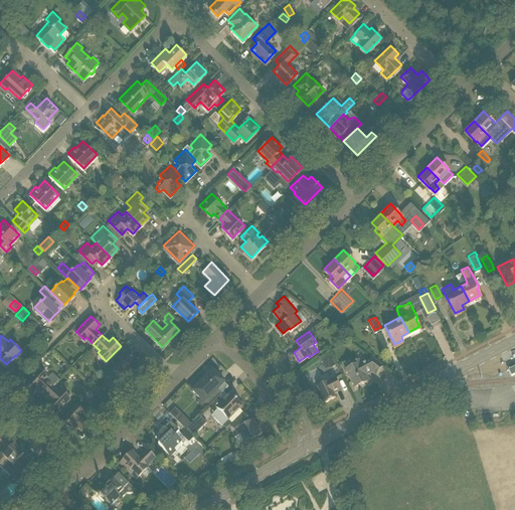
[(136,360),(127,351),(112,367),(120,375),(123,373),(130,379),(138,371),(132,364),(136,360)]
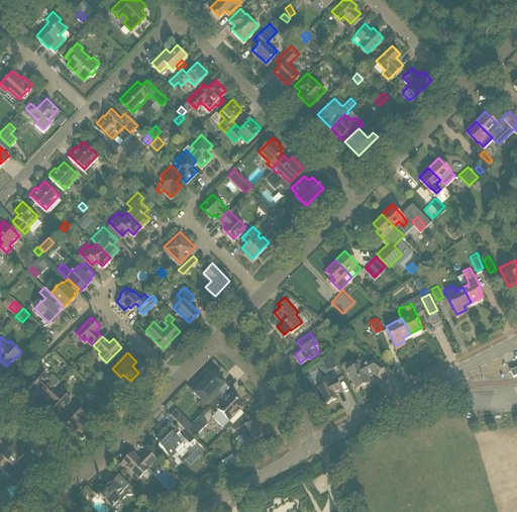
[(325,365),(332,363),(331,353),(324,354),(325,365)]
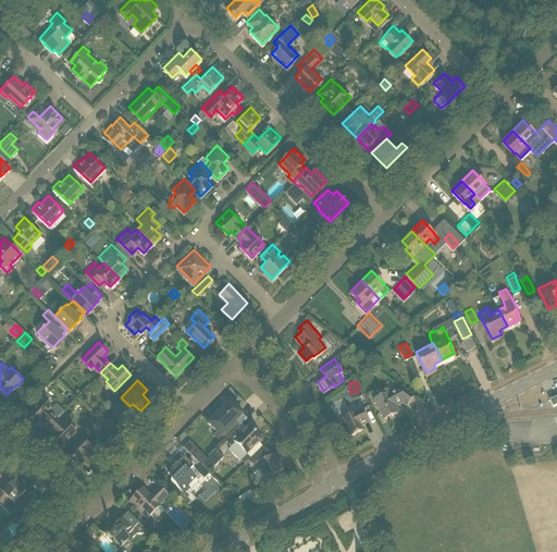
[(373,396),(383,416),(396,409),(393,404),(401,399),(406,402),(413,392),(401,383),(373,396)]
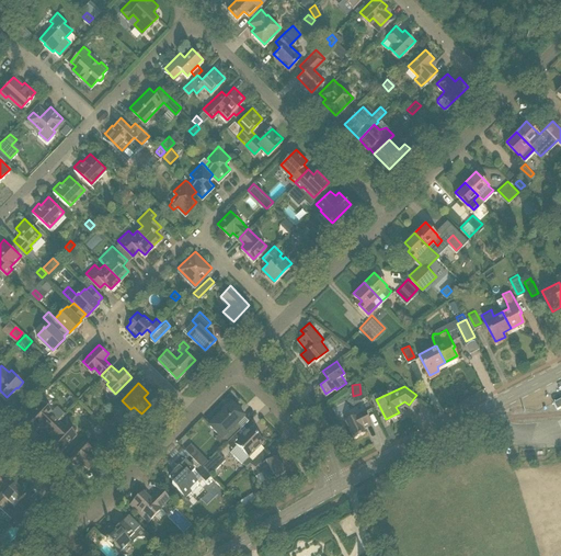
[(36,406),(43,399),(38,396),(33,403),(36,406)]
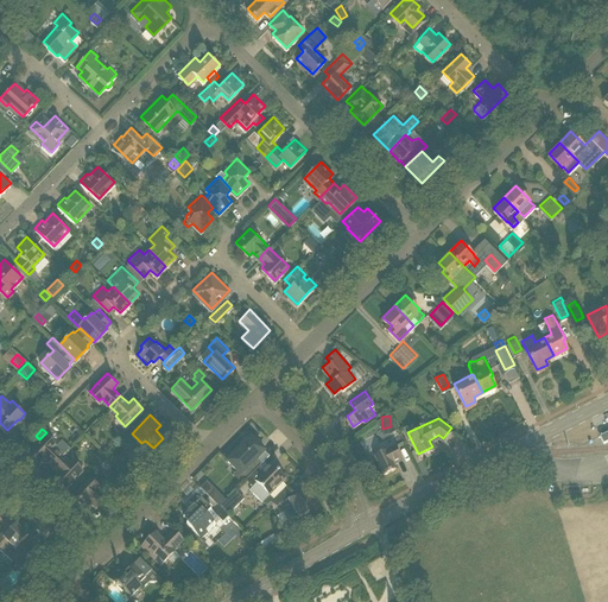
[(52,463),(62,454),(54,445),(57,443),(46,432),(39,439),(29,451),(39,461),(44,456),(52,463)]
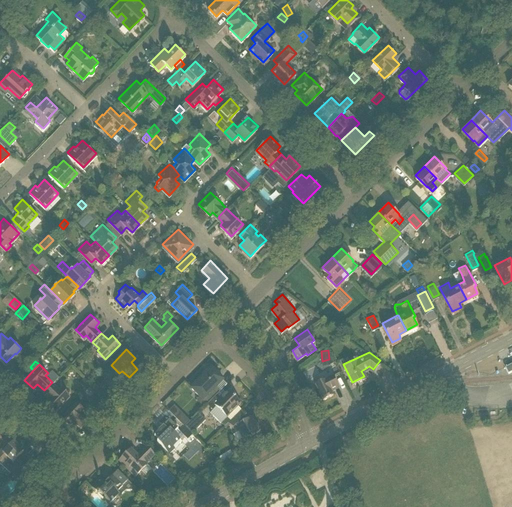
[(211,365),(191,385),(199,393),(196,397),(204,404),(206,401),(217,391),(221,387),(220,387),(227,381),(211,365)]
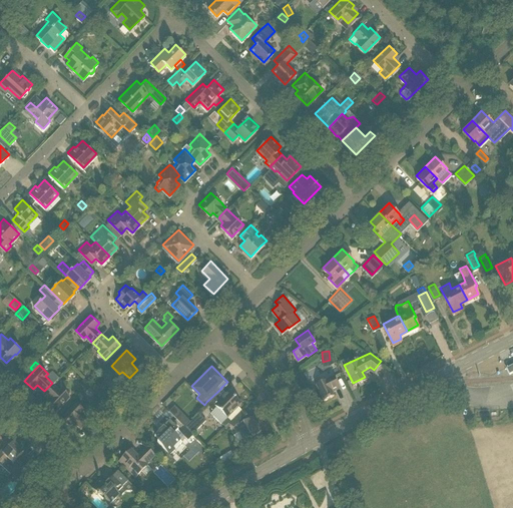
[(316,382),(324,398),(334,393),(331,388),(339,384),(334,373),(326,377),(316,382)]
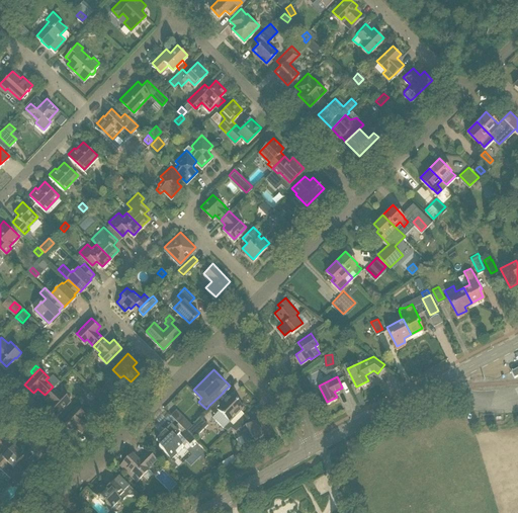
[(79,383),(85,389),(90,383),(84,378),(79,383)]
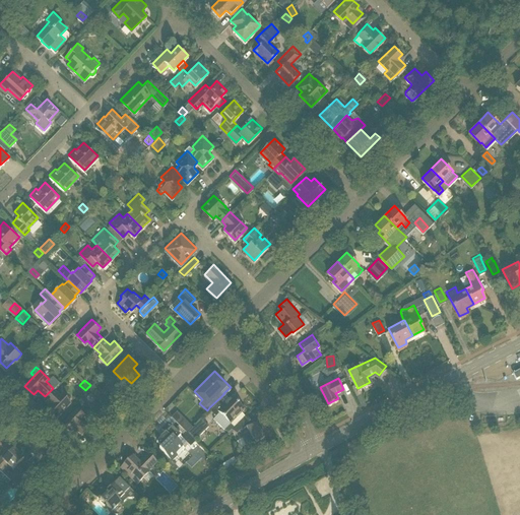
[(60,394),(53,388),(45,396),(51,403),(47,407),(56,415),(71,399),(62,391),(60,394)]
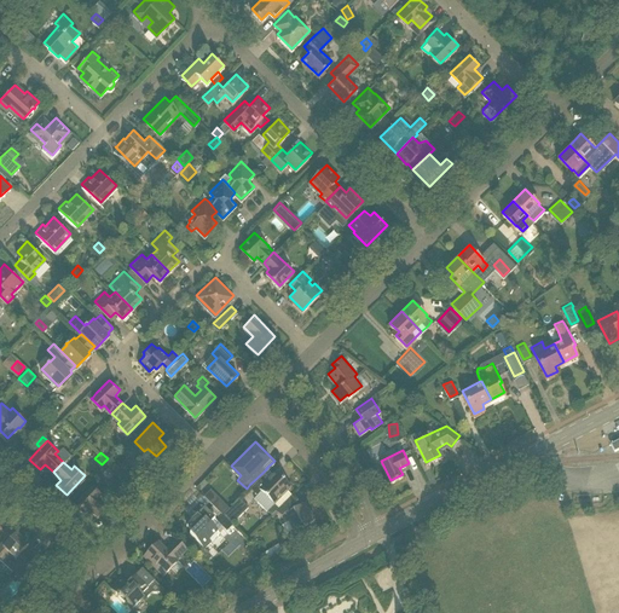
[(291,491),(288,487),(291,484),(276,468),(267,476),(262,473),(249,485),(258,492),(254,495),(271,512),(276,507),(291,491)]
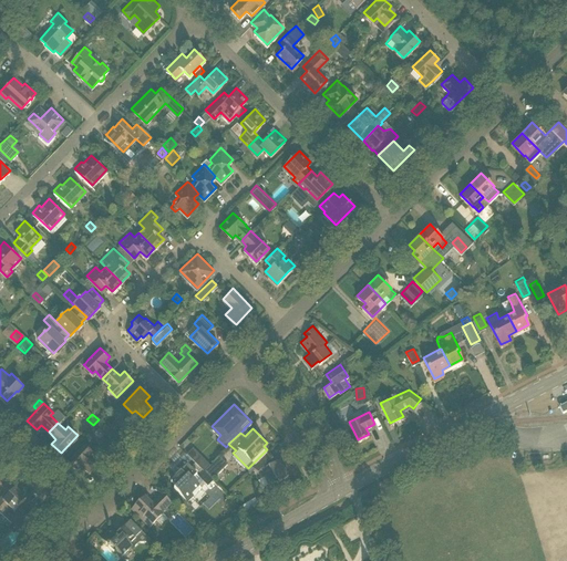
[(84,442),(68,459),(78,468),(82,464),(90,470),(99,460),(91,454),(93,450),(84,442)]
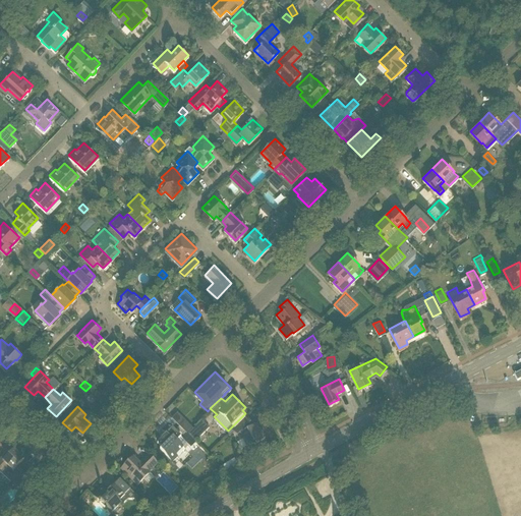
[(193,425),(184,416),(178,409),(172,415),(187,431),(193,425)]
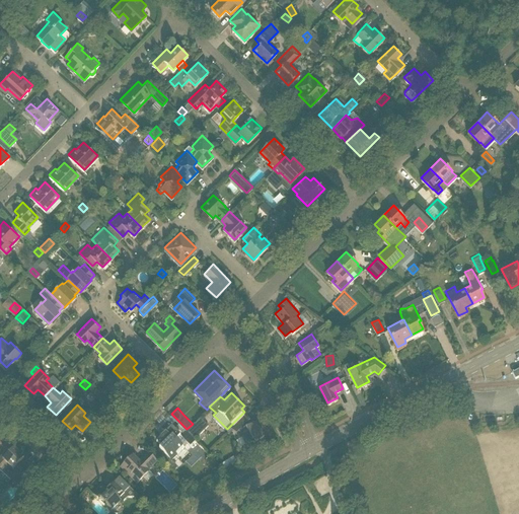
[(254,439),(264,433),(255,419),(252,421),(244,412),(231,425),(236,431),(236,430),(239,435),(241,434),(245,441),(252,437),(254,439)]
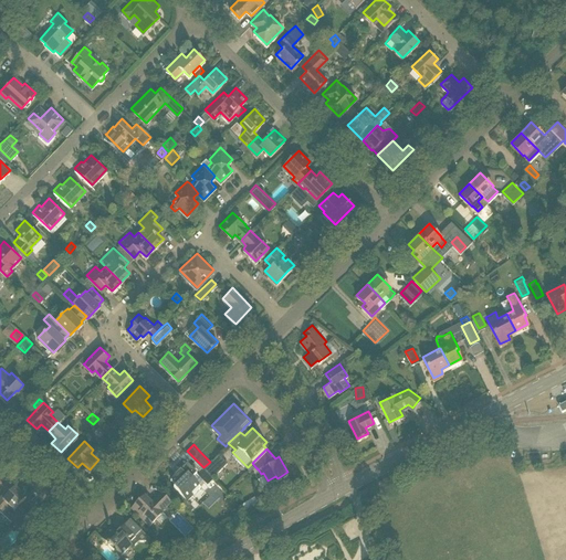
[(219,453),(210,462),(203,467),(211,475),(227,461),(219,453)]
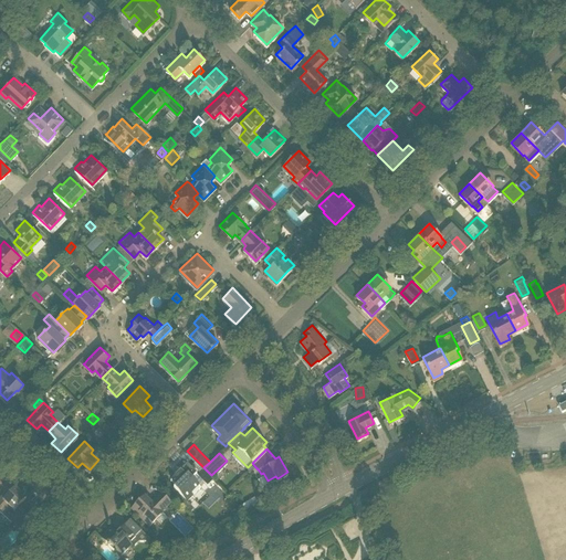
[(198,502),(190,494),(201,484),(191,475),(197,471),(184,456),(176,463),(180,467),(170,476),(176,482),(174,484),(178,489),(174,494),(190,510),(190,509),(198,502)]
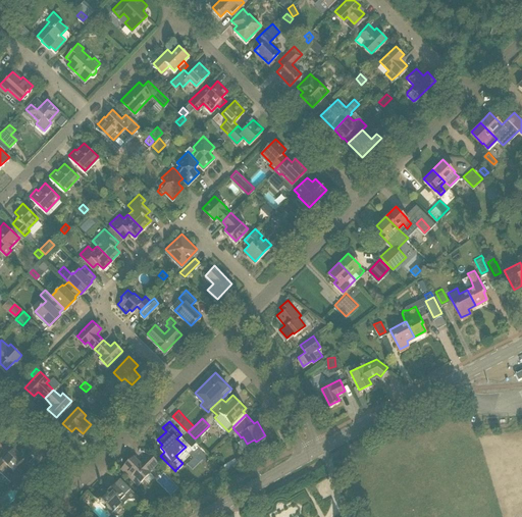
[(197,441),(195,438),(188,431),(185,433),(183,436),(188,442),(191,446),(197,441)]
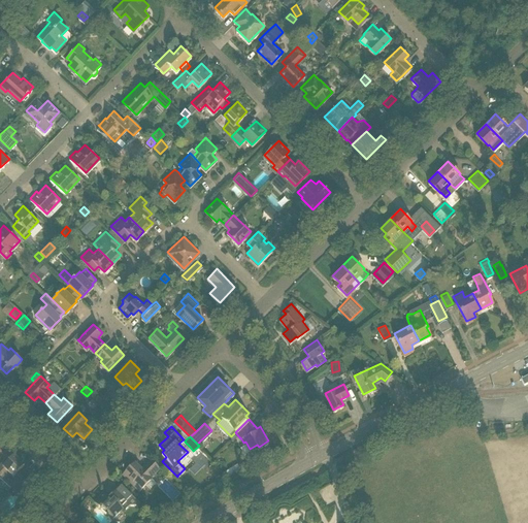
[(15,480),(26,469),(21,465),(24,462),(13,452),(6,460),(4,458),(0,462),(0,475),(1,476),(7,468),(12,474),(11,476),(15,480)]
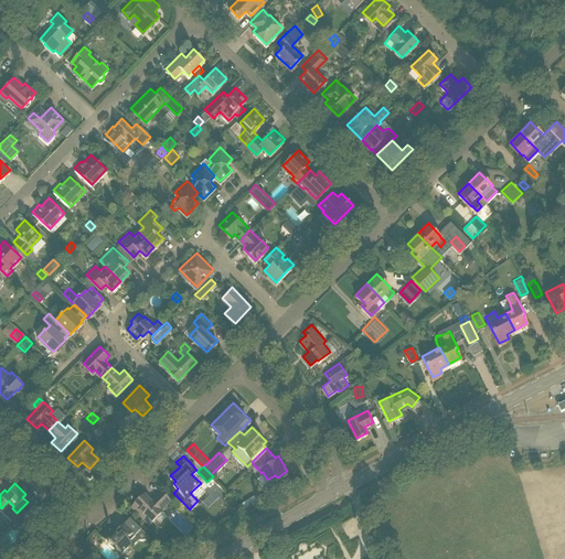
[(145,492),(131,504),(149,522),(162,508),(161,507),(170,498),(161,490),(151,498),(145,492)]
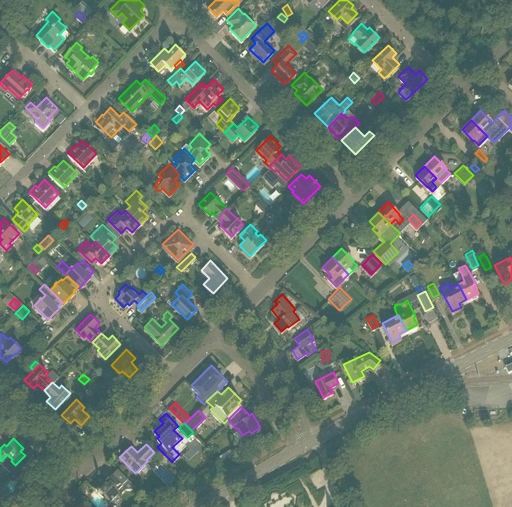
[(220,461),(233,453),(229,448),(217,455),(220,461)]
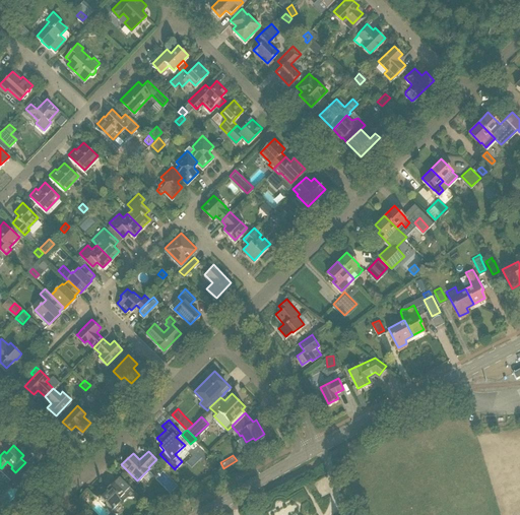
[(29,467),(25,462),(15,472),(20,477),(22,475),(27,480),(20,488),(27,494),(38,483),(36,481),(44,473),(33,463),(29,467)]
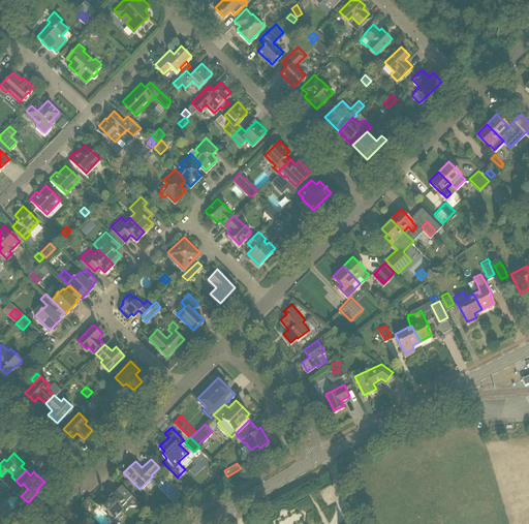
[(138,502),(130,494),(120,484),(109,495),(103,490),(94,500),(106,512),(107,511),(116,519),(123,513),(120,510),(123,506),(122,504),(126,500),(129,503),(136,503),(138,502)]
